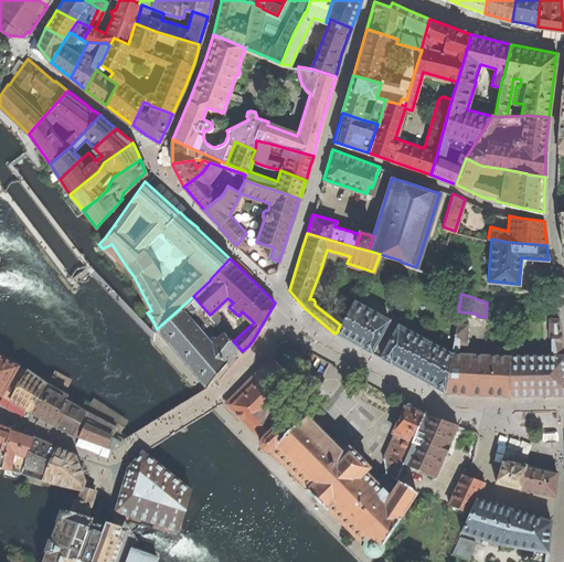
[(355,342),(372,351),(389,319),(354,299),(337,332),(355,342)]
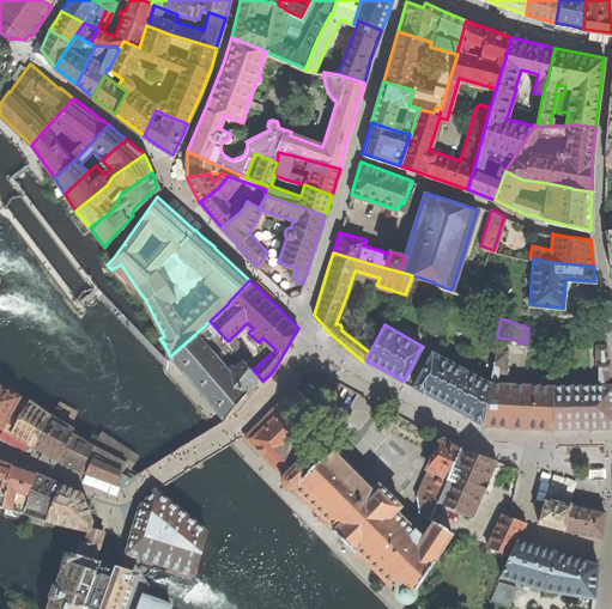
[(204,327),(174,353),(176,360),(174,361),(175,364),(177,361),(185,370),(183,372),(183,373),(186,372),(193,381),(192,382),(193,383),(194,382),(201,390),(200,391),(201,393),(203,391),(210,400),(208,402),(218,413),(219,412),(224,416),(226,415),(243,395),(259,376),(253,370),(243,359),(236,366),(234,363),(226,370),(219,360),(220,359),(219,358),(218,359),(211,351),(212,349),(211,348),(208,349),(203,341),(210,334),(204,327)]
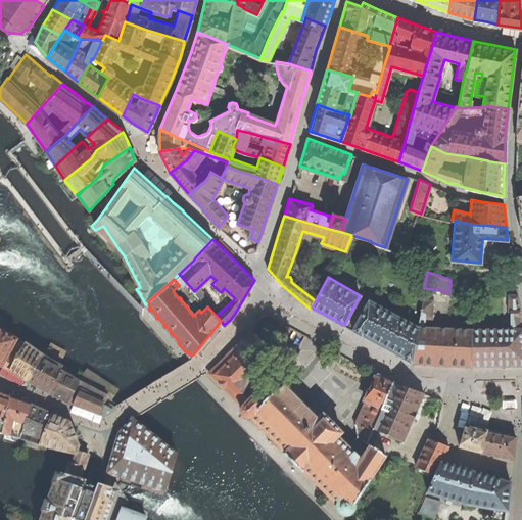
[(520,310),(517,293),(507,293),(508,310),(510,310),(510,328),(471,328),(470,365),(497,364),(521,363),(521,326),(519,310),(520,310)]
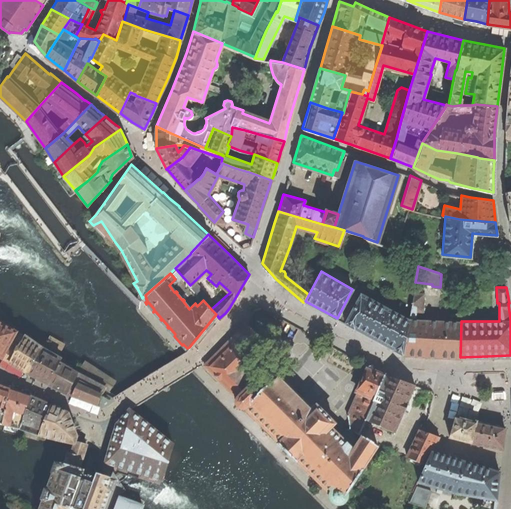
[(423,292),(414,292),(409,319),(402,354),(432,355),(460,357),(461,321),(414,319),(415,310),(422,311),(423,292)]
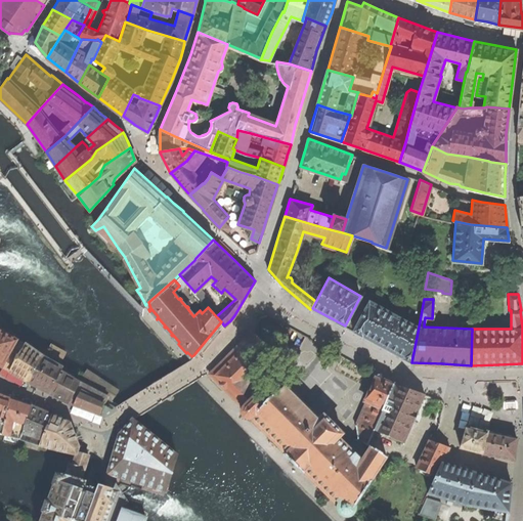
[(368,338),(381,345),(397,315),(369,301),(353,330),(368,338)]
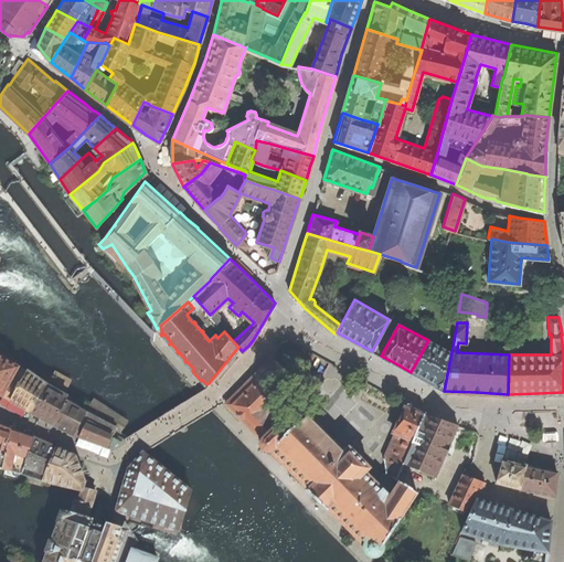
[(428,381),(444,391),(451,352),(428,340),(411,372),(428,381)]
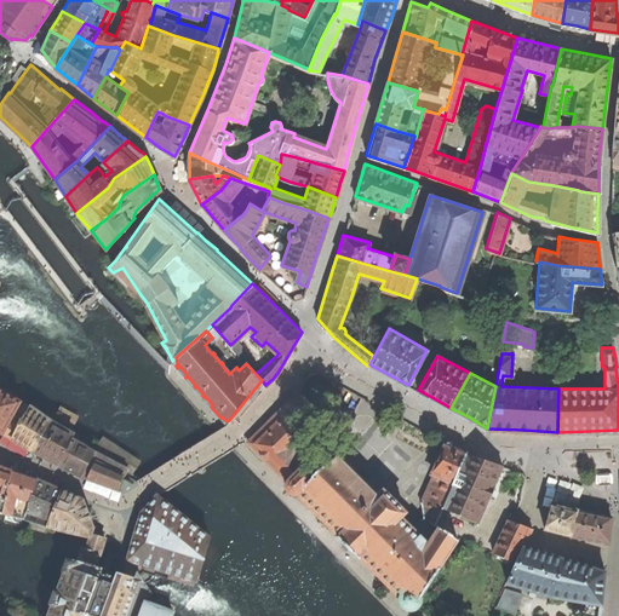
[(0,431),(3,432),(10,418),(13,413),(22,398),(0,386),(0,431)]
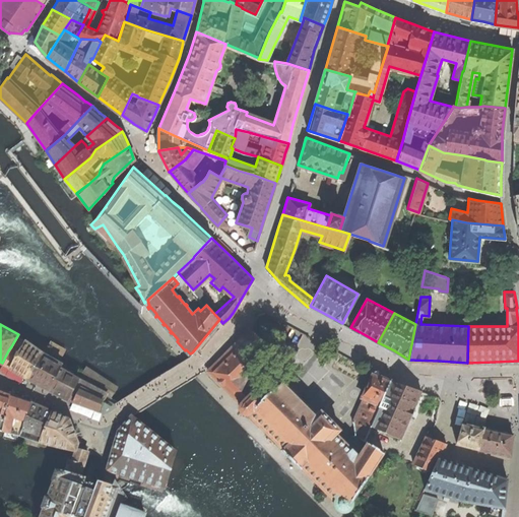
[(384,453),(367,441),(359,453),(346,443),(336,434),(339,430),(321,410),(317,414),(304,400),(282,380),(270,392),(253,375),(273,353),(249,329),(208,370),(241,402),(240,404),(240,407),(240,410),(243,412),(246,414),(249,414),(283,448),(282,449),(301,468),(302,467),(335,501),(335,504),(335,506),(336,508),(339,510),(342,511),(345,511),(348,510),(350,508),(352,506),(352,503),(352,501),(384,453)]
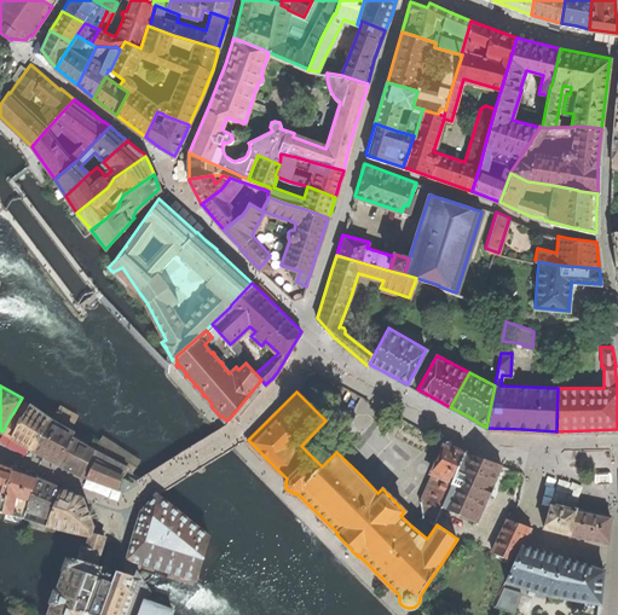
[(22,442),(34,450),(51,419),(22,398),(13,412),(18,416),(16,421),(10,417),(3,431),(22,442)]
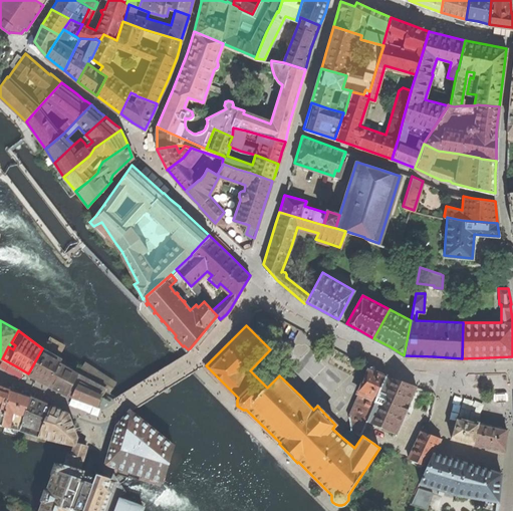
[(38,378),(47,384),(60,360),(60,358),(42,348),(28,373),(38,378)]
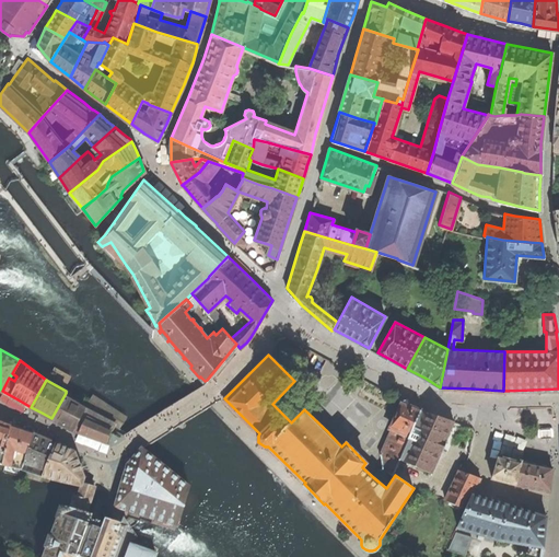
[(91,436),(106,441),(111,429),(112,426),(116,428),(124,414),(93,393),(85,405),(66,393),(51,418),(61,424),(72,429),(78,430),(91,436)]
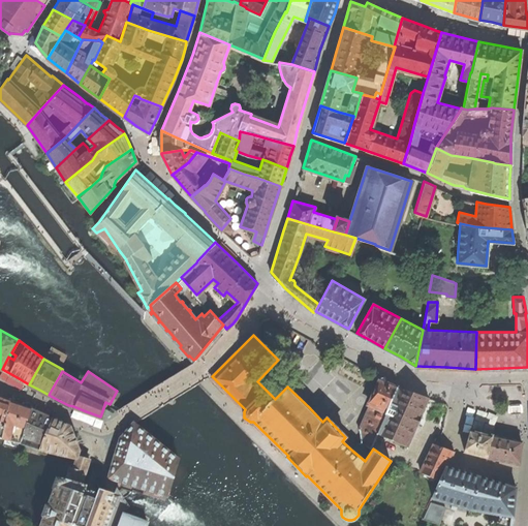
[(361,440),(371,447),(377,432),(397,387),(380,377),(359,428),(361,440)]
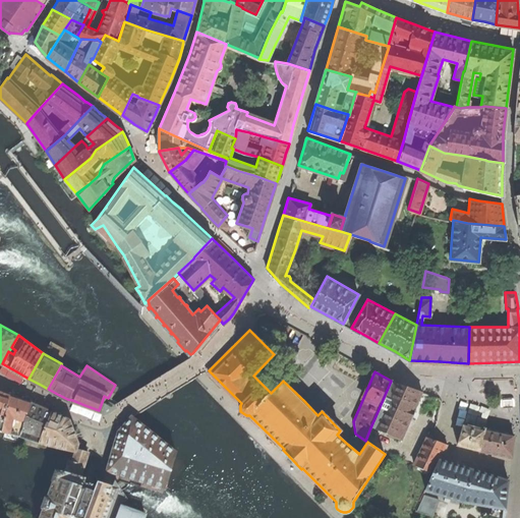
[(421,391),(391,381),(371,425),(388,433),(387,435),(393,438),(394,436),(401,439),(409,418),(410,418),(412,414),(414,409),(414,408),(421,391)]
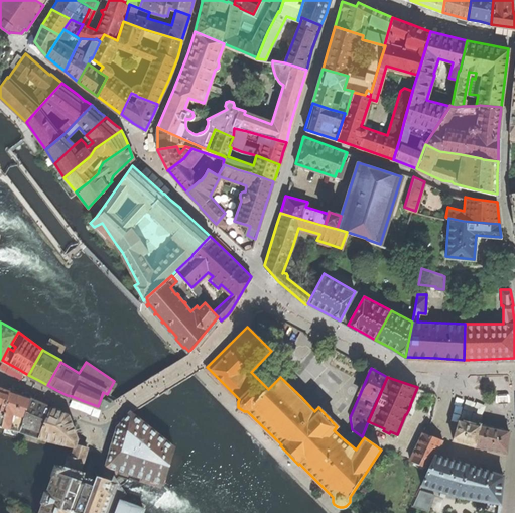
[(10,389),(1,385),(0,385),(0,425),(2,426),(10,389)]
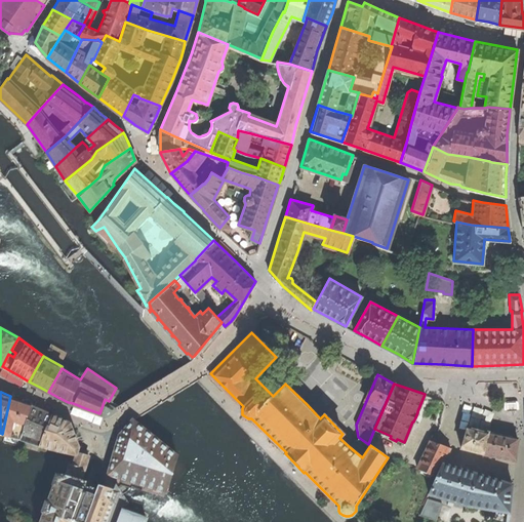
[(2,434),(21,438),(26,422),(31,404),(22,401),(10,396),(2,434)]
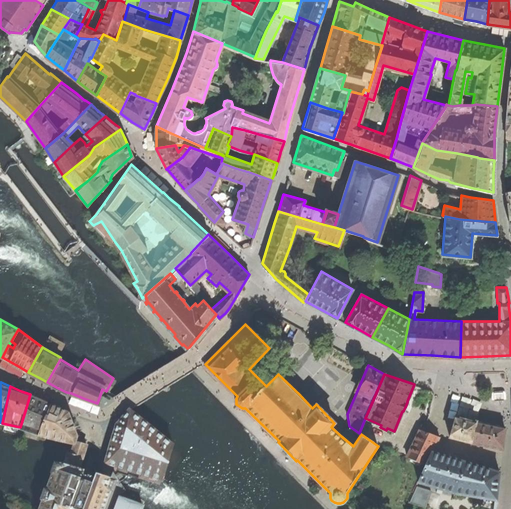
[(20,427),(37,433),(50,403),(40,399),(30,394),(25,411),(20,427)]
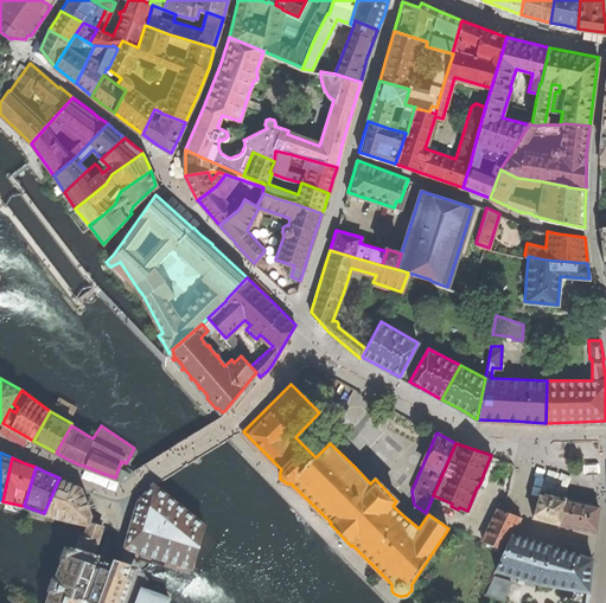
[(565,485),(568,473),(548,467),(544,480),(565,485)]
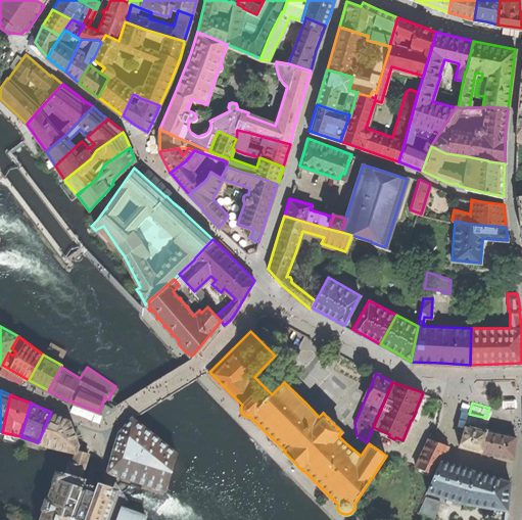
[(38,442),(76,452),(77,450),(79,444),(69,420),(61,416),(51,412),(38,442)]
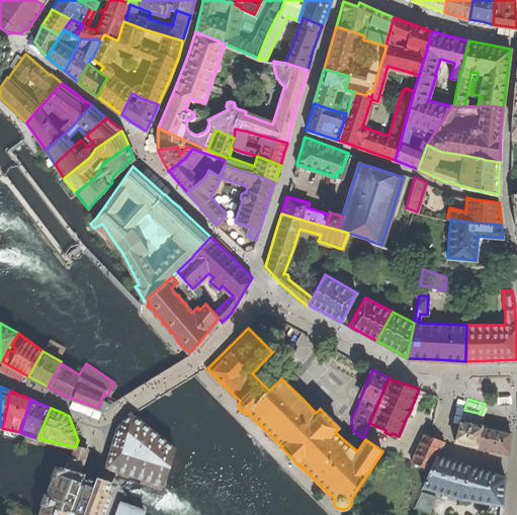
[(114,470),(126,475),(144,480),(163,486),(174,449),(132,414),(118,428),(114,441),(106,468),(114,470)]
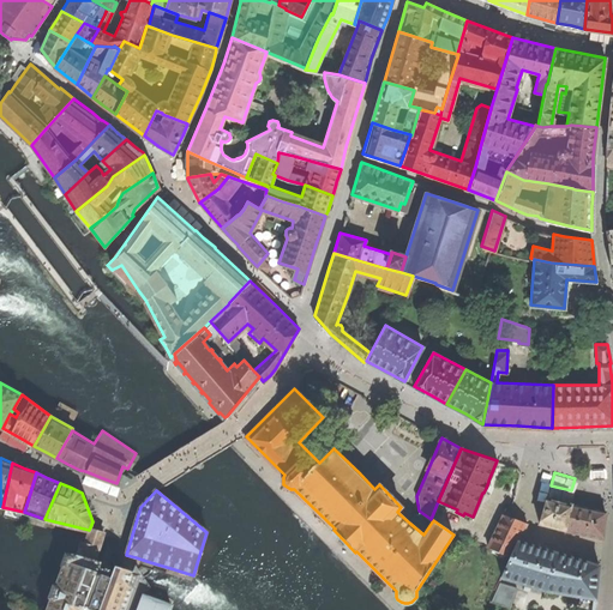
[(547,496),(539,523),(564,529),(570,503),(559,500),(547,496)]
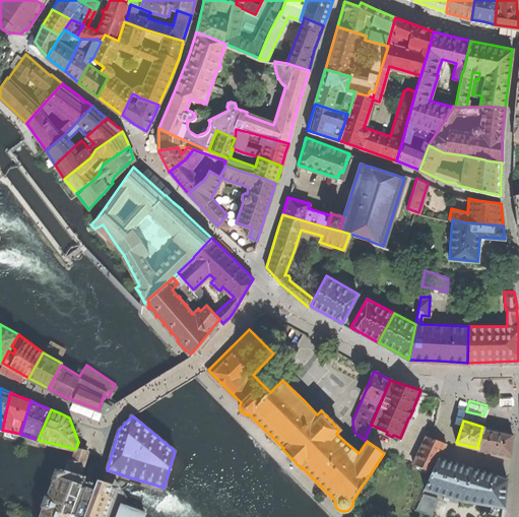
[(512,433),(482,427),(477,448),(494,451),(510,454),(514,434),(512,433)]
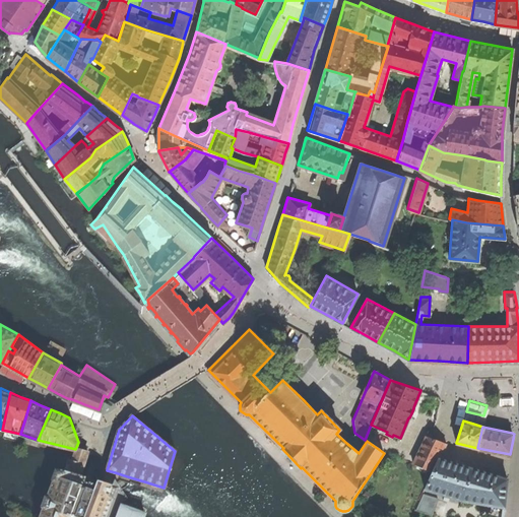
[(359,453),(367,441),(365,440),(354,433),(346,443),(359,453)]
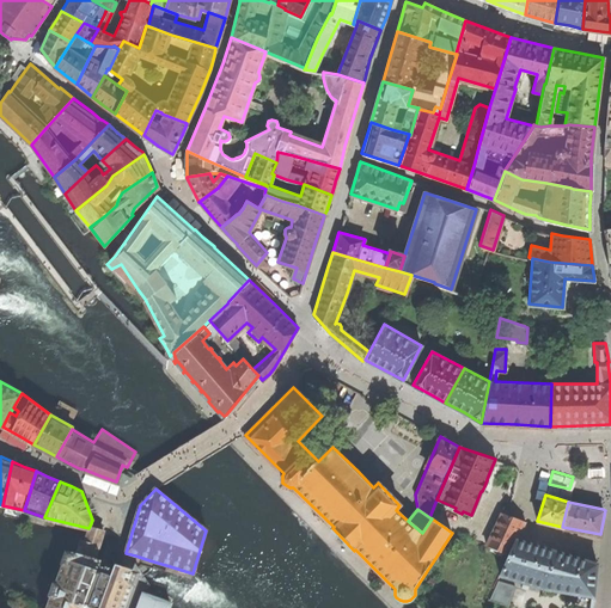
[(501,511),(486,544),(508,554),(515,538),(524,520),(507,514),(501,511)]
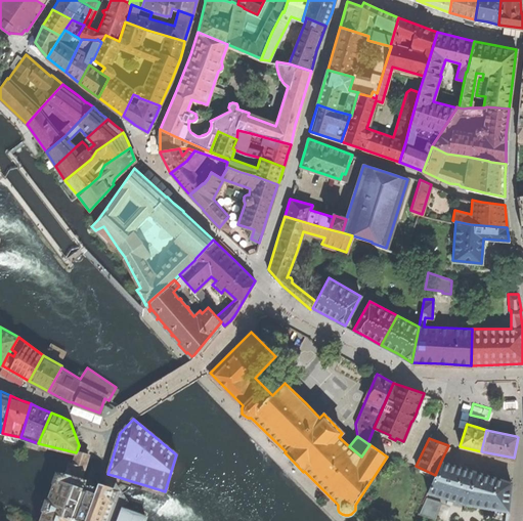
[(50,497),(42,520),(103,520),(113,492),(97,476),(92,473),(84,468),(83,467),(82,465),(83,464),(85,464),(88,454),(82,452),(77,450),(76,452),(72,462),(68,461),(63,472),(62,475),(55,472),(43,495),(50,497)]
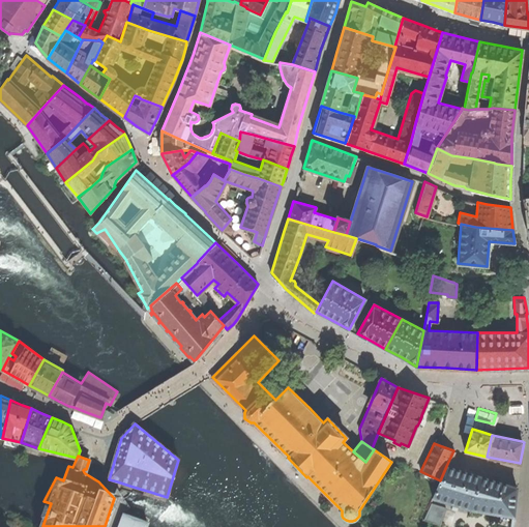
[(464,471),(446,466),(440,480),(433,497),(470,509),(479,476),(464,471)]
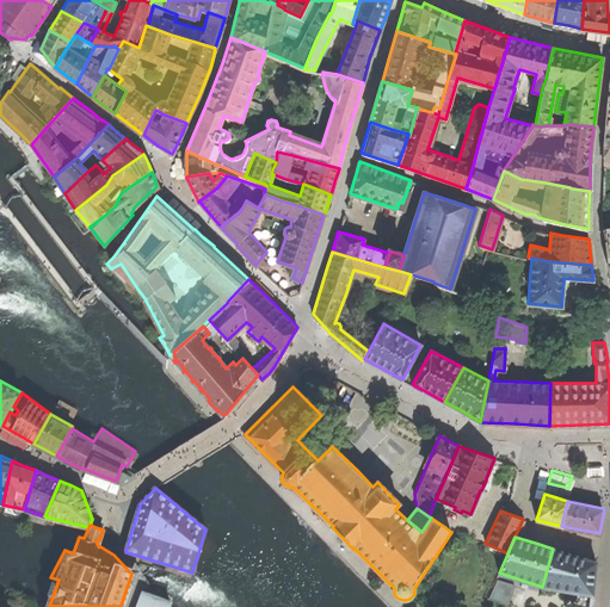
[(596,562),(553,549),(542,587),(592,594),(593,578),(596,562)]
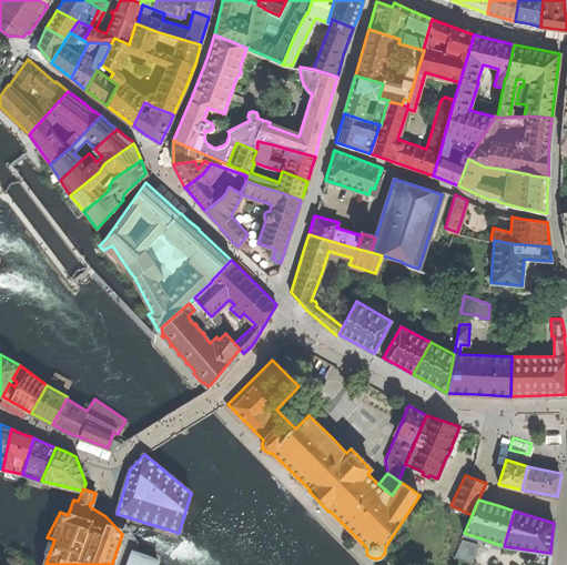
[(477,542),(462,537),(453,555),(472,561),(477,542)]
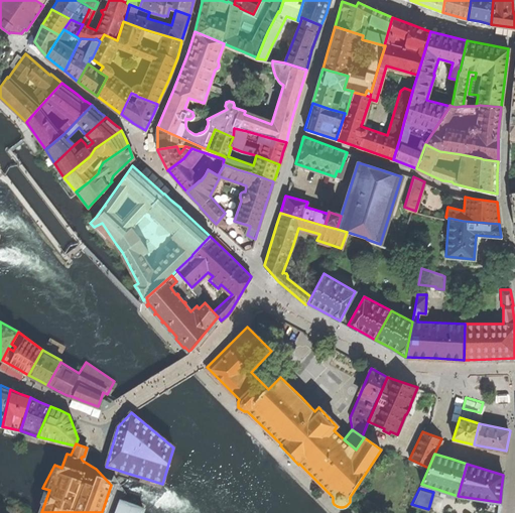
[(141,512),(143,509),(120,500),(115,512),(141,512)]
